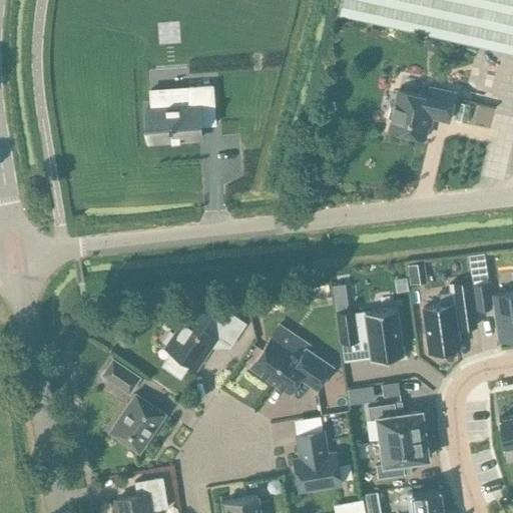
[(512,0),(341,0),(339,10),(512,50),(512,0)]
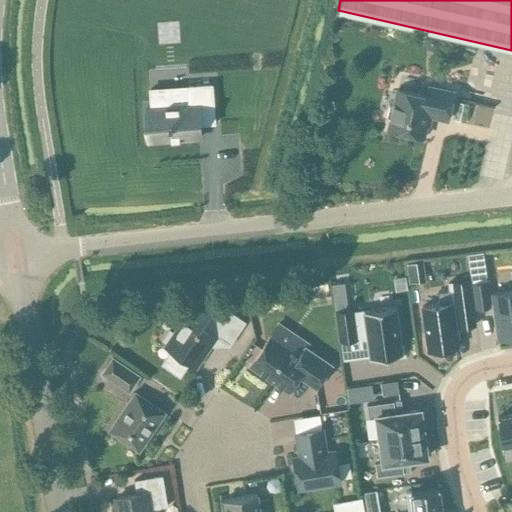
[(188,101),(146,102),(147,136),(197,134),(197,121),(212,120),(211,82),(188,83),(188,101)]
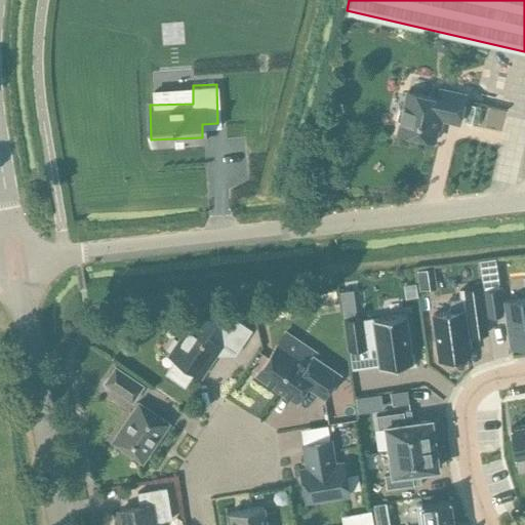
[(459,124),(466,94),(440,88),(438,98),(406,92),(403,109),(400,110),(397,121),(400,123),(398,132),(435,140),(440,120),(459,124)]
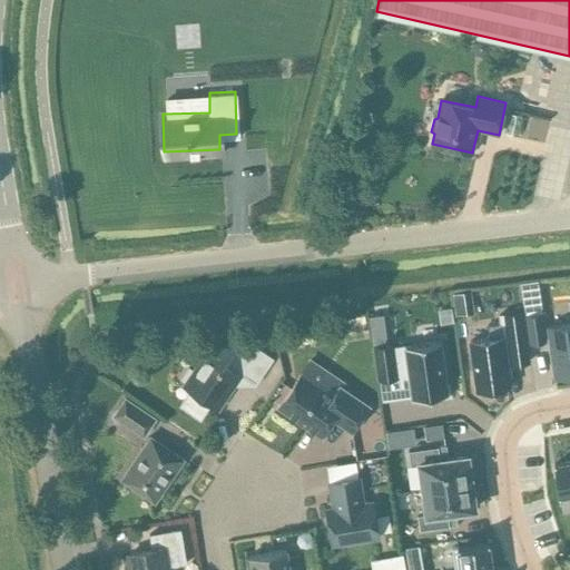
[(355,179),(359,165),(346,163),(343,177),(355,179)]
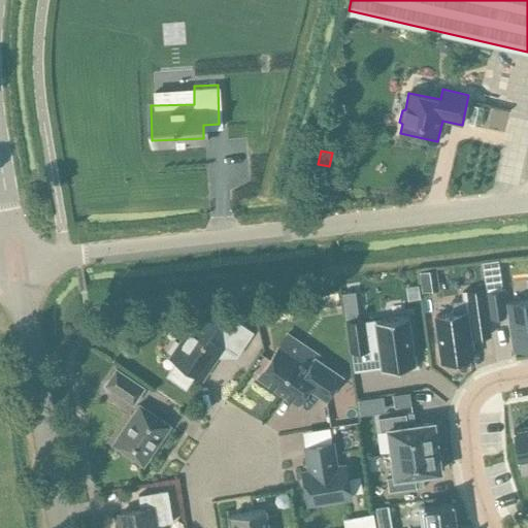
[(359,289),(345,292),(350,314),(363,310),(359,289)]
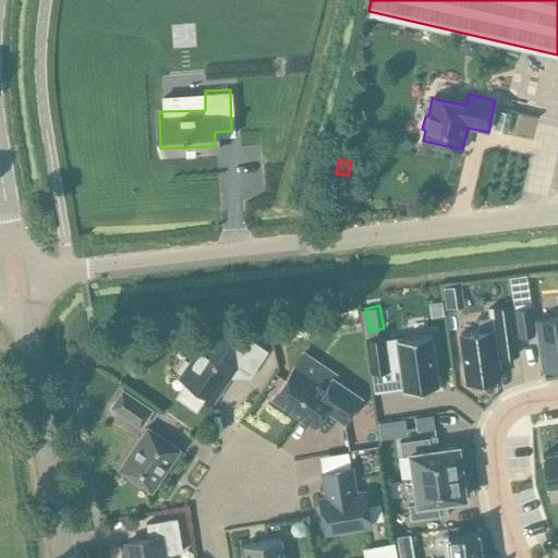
[(481,331),(461,335),(468,381),(500,377),(497,359),(520,355),(512,305),(487,308),(488,317),(478,318),(481,331)]
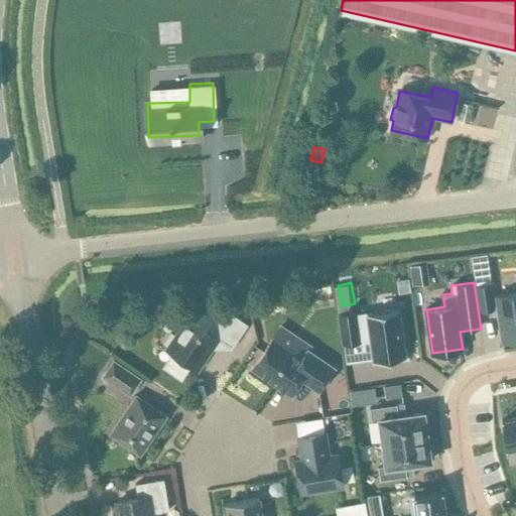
[(480,312),(494,309),(491,283),(476,285),(480,312)]
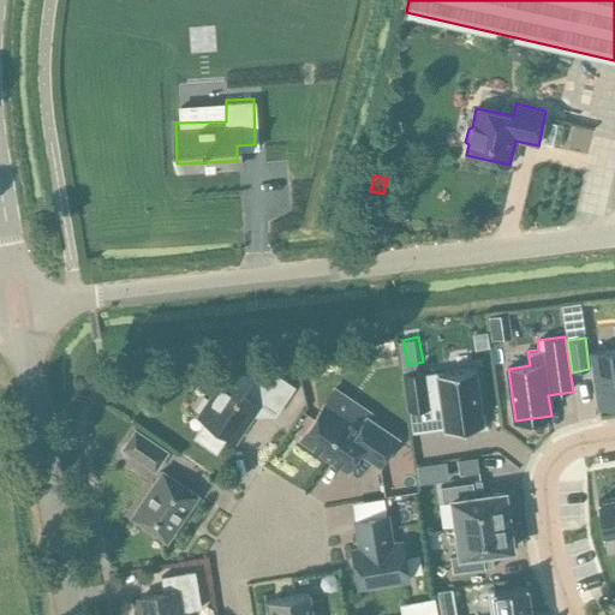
[(614,348),(592,352),(601,408),(614,406),(614,348)]
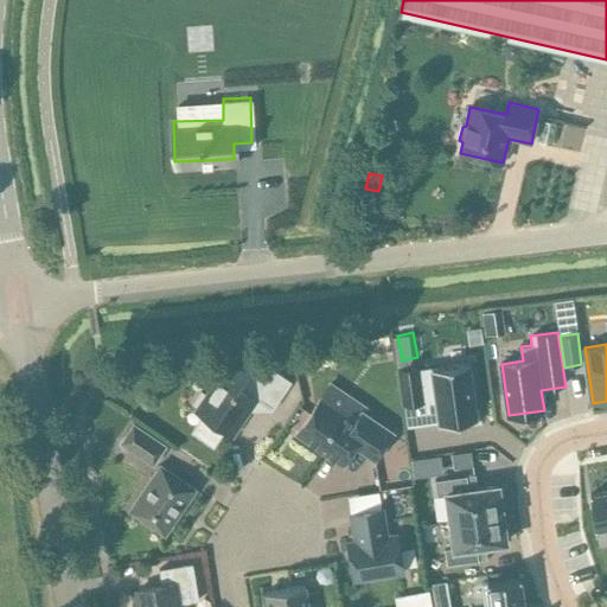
[(296,352),(299,368),(318,365),(315,350),(296,352)]
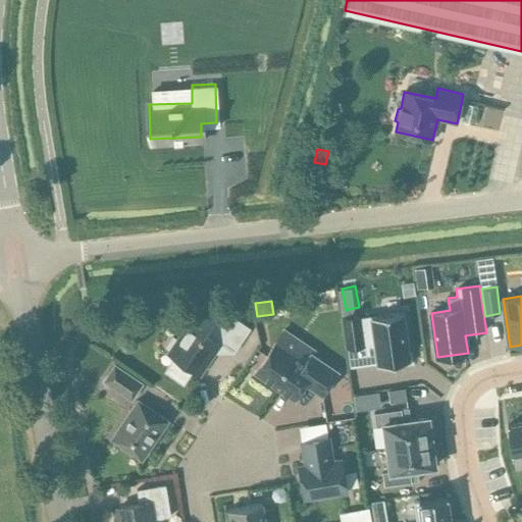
[(175,357),(165,372),(185,385),(195,370),(201,374),(221,345),(235,354),(252,328),(223,309),(215,321),(198,310),(178,340),(174,337),(167,348),(171,350),(169,353),(175,357)]
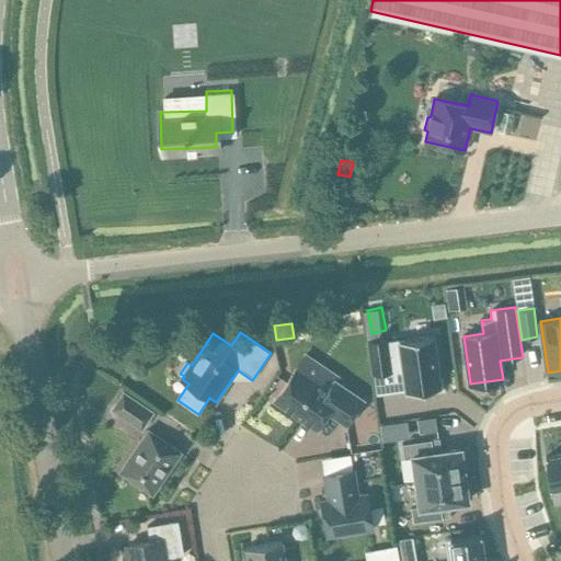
[(442,379),(439,379),(434,338),(434,335),(405,340),(404,338),(388,340),(388,339),(368,341),(373,373),(392,370),(392,369),(402,367),(407,392),(428,389),(428,391),(444,390),(442,379)]
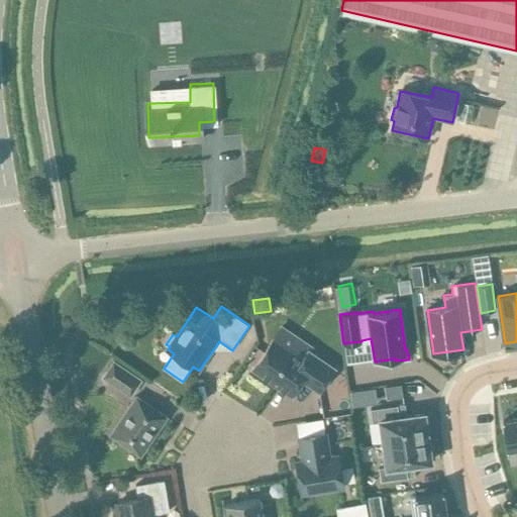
[(253,370),(292,396),(303,380),(319,391),(335,369),(309,351),(304,359),(274,339),(253,370)]
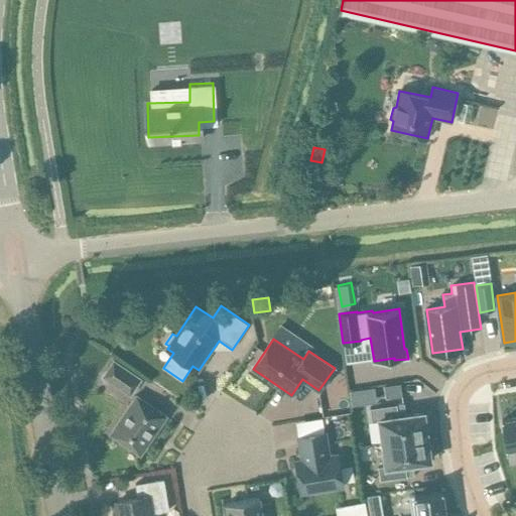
[(131,394),(141,379),(115,361),(105,376),(131,394)]
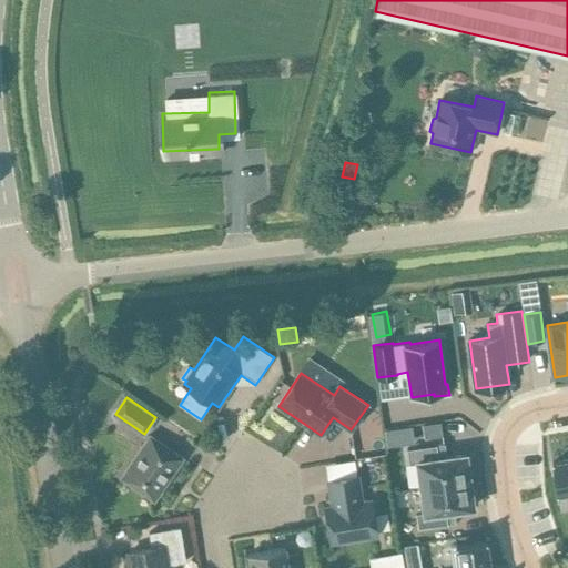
[(439,423),(423,425),(425,438),(442,436),(439,423)]
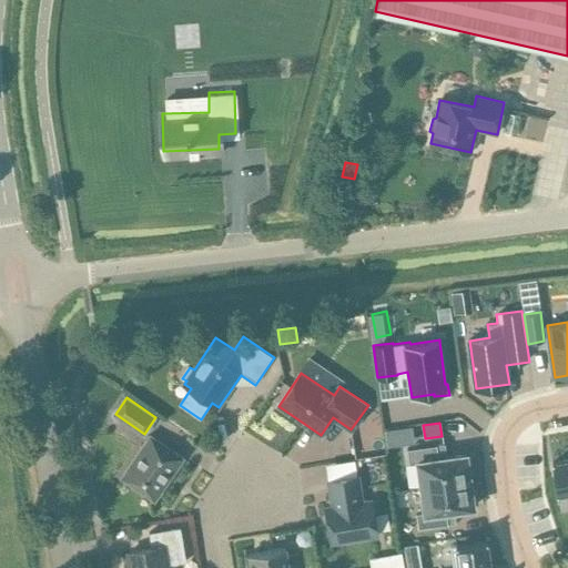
[(155,500),(184,458),(151,436),(122,478),(155,500)]
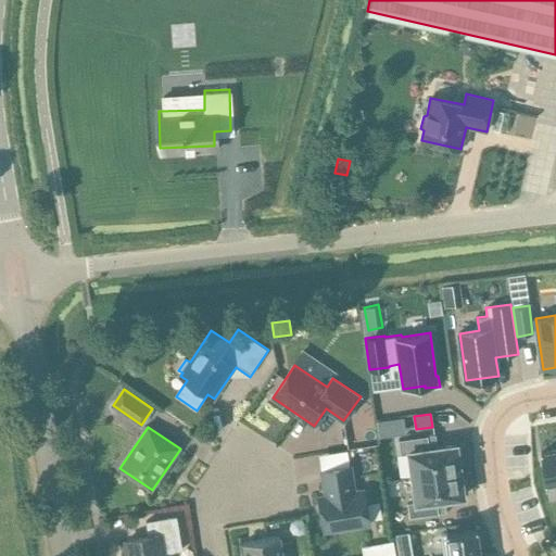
[(463,460),(460,447),(456,447),(456,444),(429,449),(427,436),(399,440),(401,454),(409,453),(413,477),(459,470),(458,460),(463,460)]
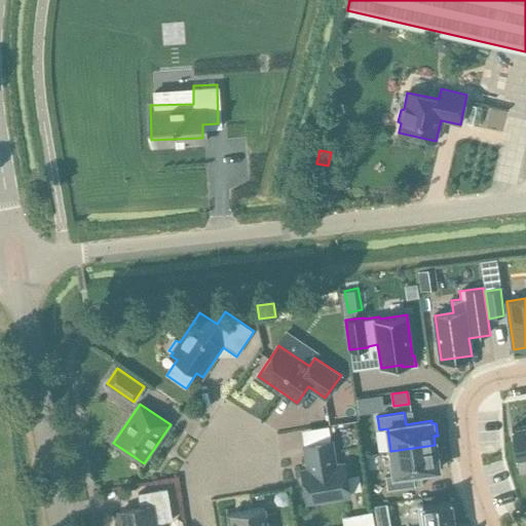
[(525,427),(513,429),(518,466),(525,464),(525,427)]
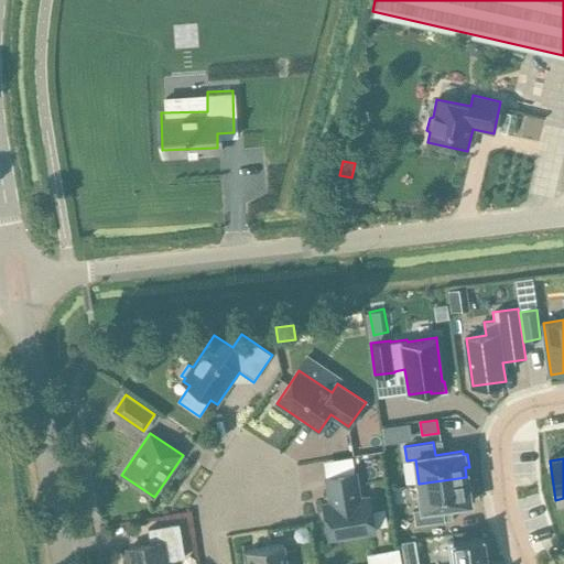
[(324,505),(329,539),(376,531),(370,497),(360,499),(356,473),(327,477),(332,503),(324,505)]
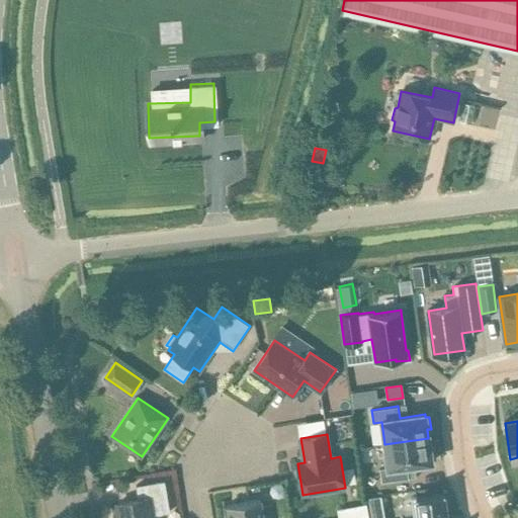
[(379,468),(381,482),(409,478),(407,465),(432,462),(431,459),(435,458),(434,446),(430,447),(428,438),(384,444),(387,467),(379,468)]
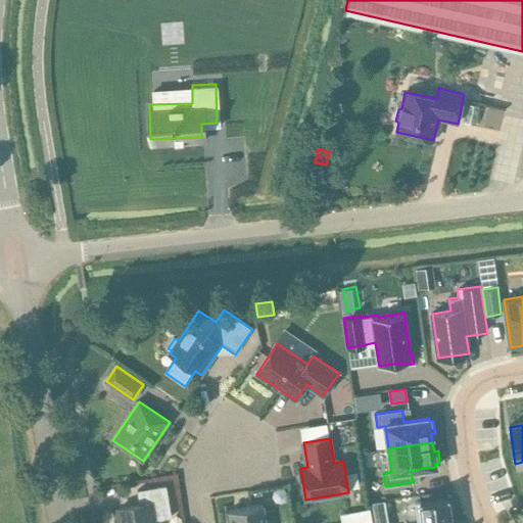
[(155,522),(155,520),(173,517),(167,485),(138,490),(141,505),(120,509),(122,522),(155,522)]
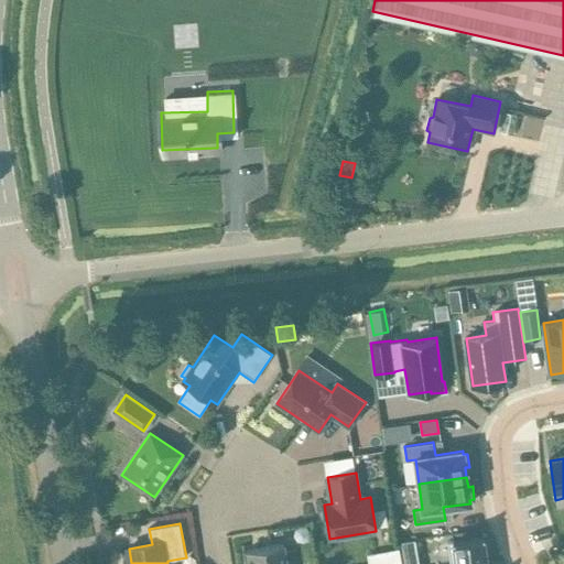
[(448,542),(451,563),(472,563),(488,562),(484,538),(448,542)]
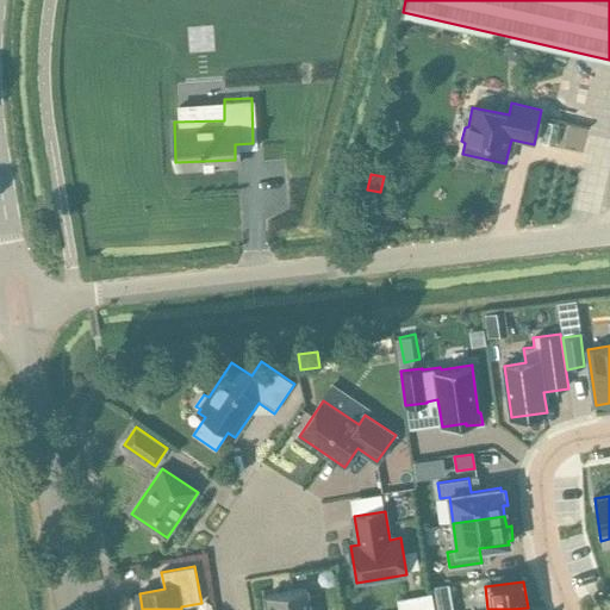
[(434,586),(436,602),(452,599),(449,584),(434,586)]
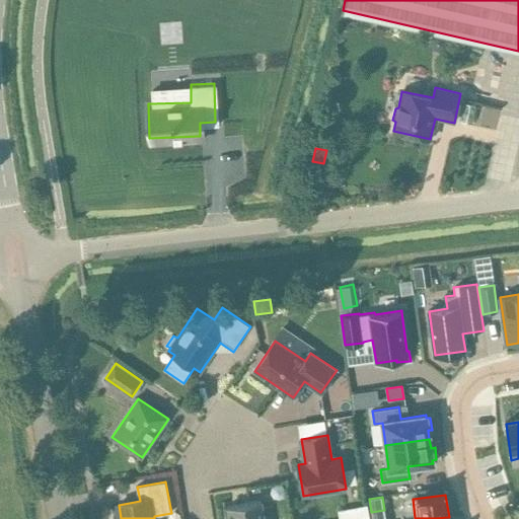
[(229,518),(264,518),(262,501),(227,507),(229,518)]
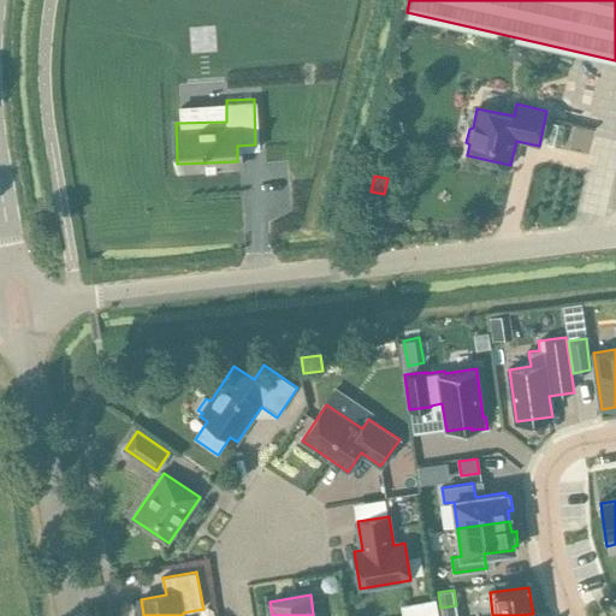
[(425,602),(427,615),(438,615),(436,600),(425,602)]
